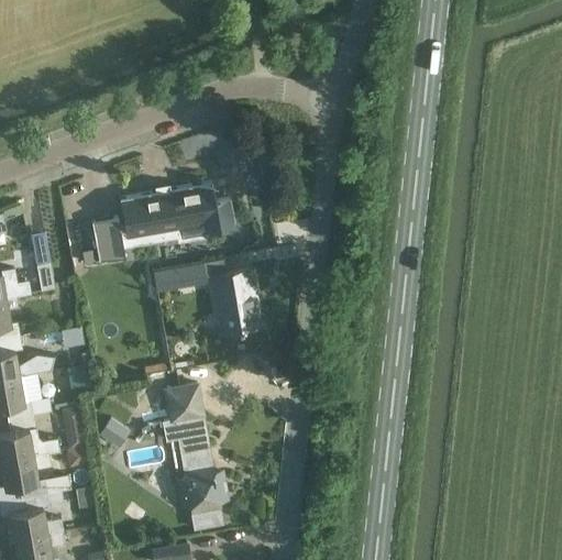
[(99,262),(125,257),(124,249),(166,241),(166,235),(178,232),(177,229),(204,224),(205,233),(221,231),(220,224),(235,222),(231,199),(216,202),(212,184),(171,190),(169,185),(155,187),(156,193),(120,199),(123,219),(119,220),(118,218),(91,223),(99,262)]
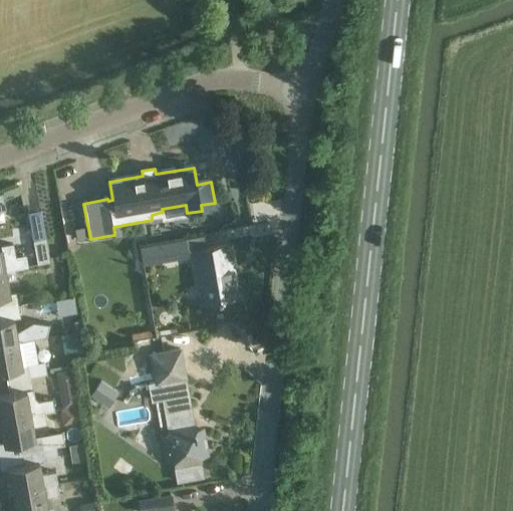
[(46,239),(33,242),(38,267),(51,264),(47,241),(46,241),(46,239)]
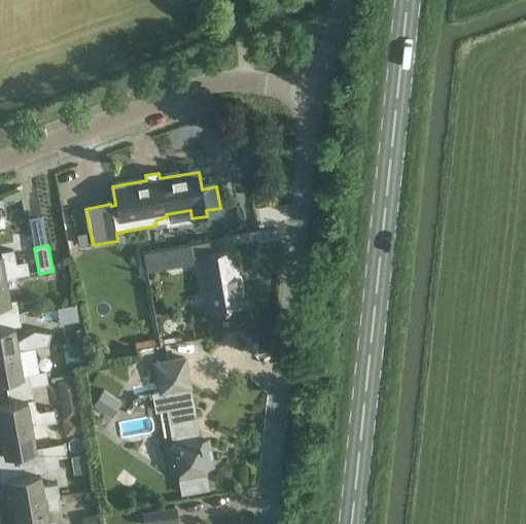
[(190,246),(144,254),(147,274),(194,266),(190,246)]
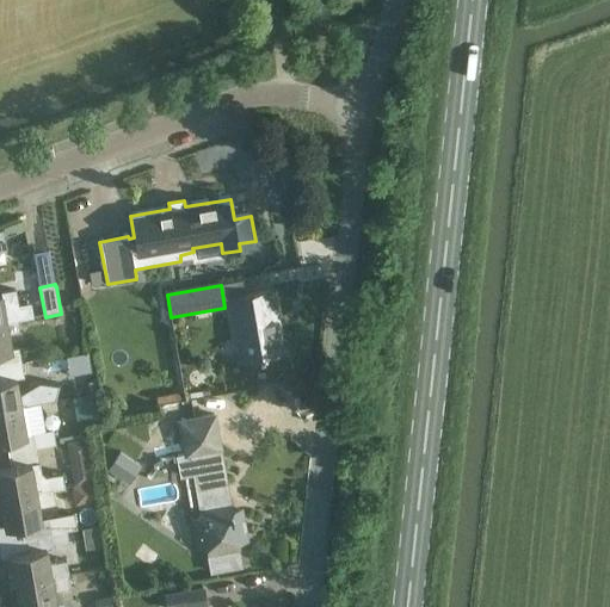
[(226,361),(226,365),(282,355),(276,324),(279,324),(273,292),(229,301),(239,359),(226,361)]
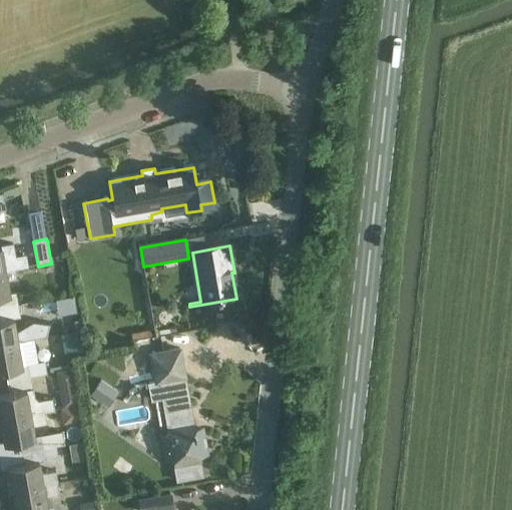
[(0,248),(0,273),(15,271),(13,261),(4,263),(2,248),(0,248)]
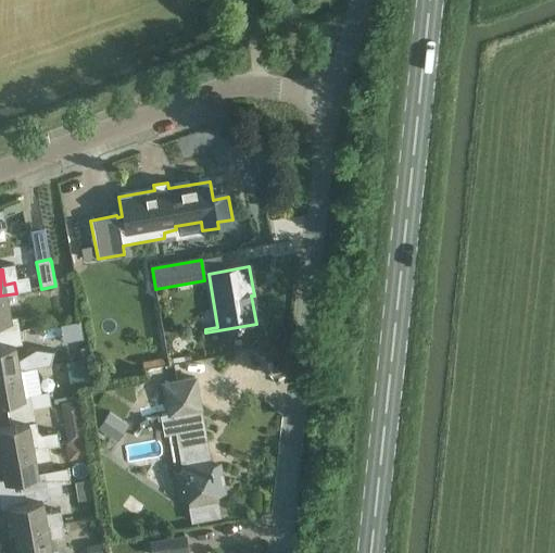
[(9,306),(17,304),(16,293),(0,296),(0,336),(20,332),(22,332),(20,319),(11,321),(9,306)]
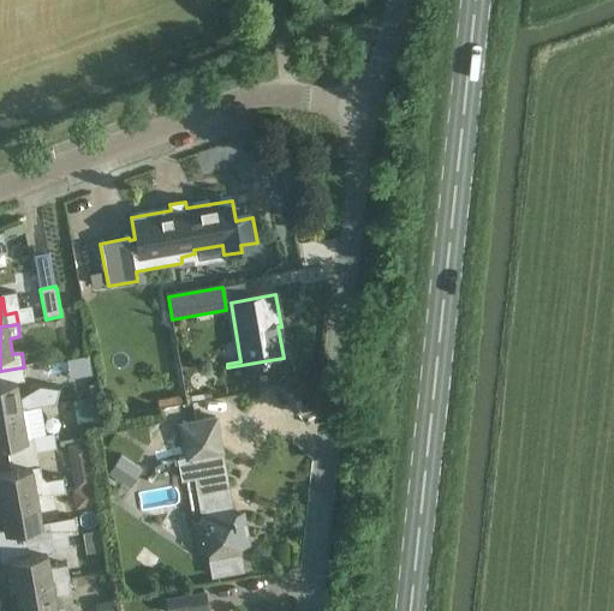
[(0,415),(23,412),(57,406),(60,389),(41,384),(21,399),(17,383),(27,382),(24,367),(22,367),(0,371),(0,415)]
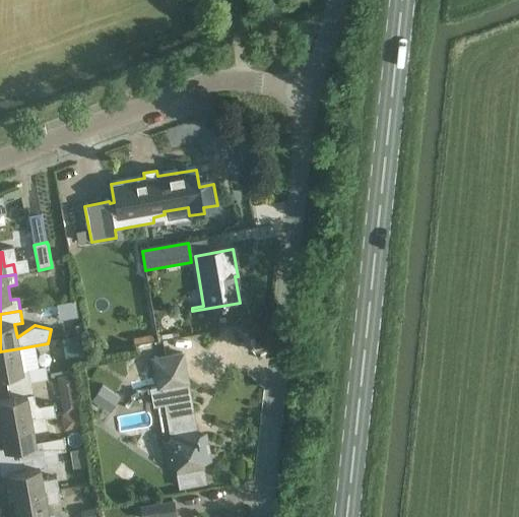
[(82,336),(62,340),(66,360),(85,357),(82,336)]
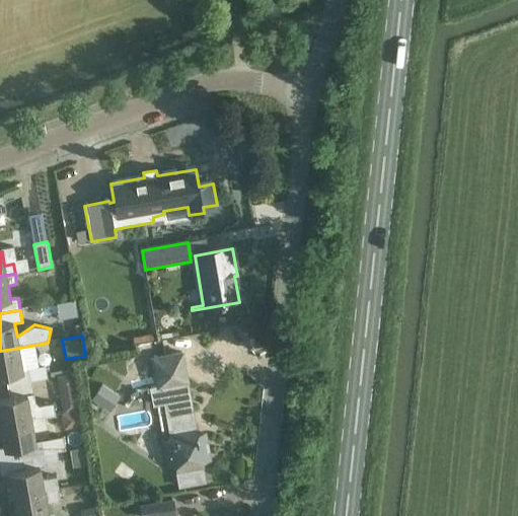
[(7,387),(31,383),(47,380),(46,368),(23,371),(19,348),(0,351),(0,375),(5,375),(7,387)]
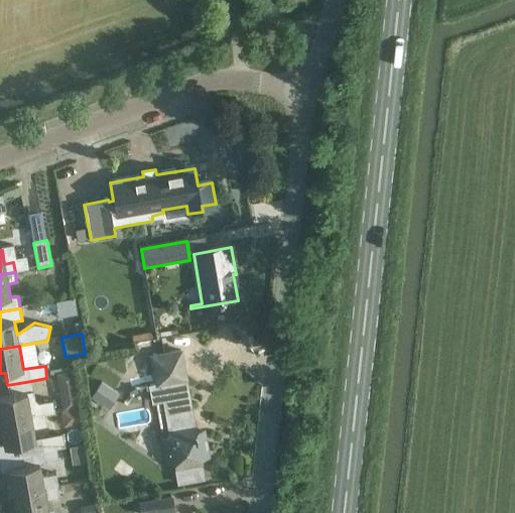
[(175,465),(179,486),(205,481),(201,461),(210,459),(205,433),(196,435),(181,353),(152,358),(157,387),(150,388),(153,405),(163,403),(168,438),(161,440),(165,467),(175,465)]
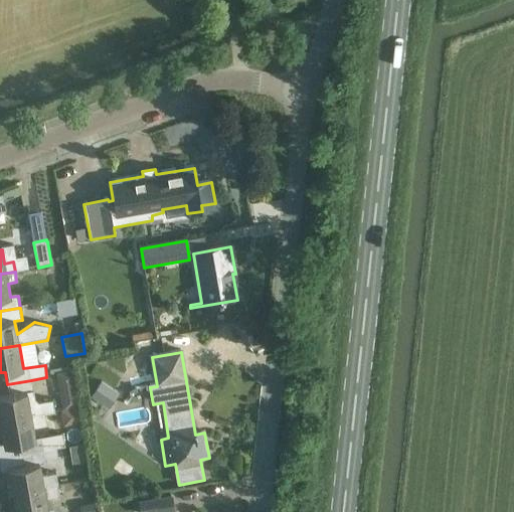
[(70,373),(57,375),(63,411),(76,409),(70,373)]
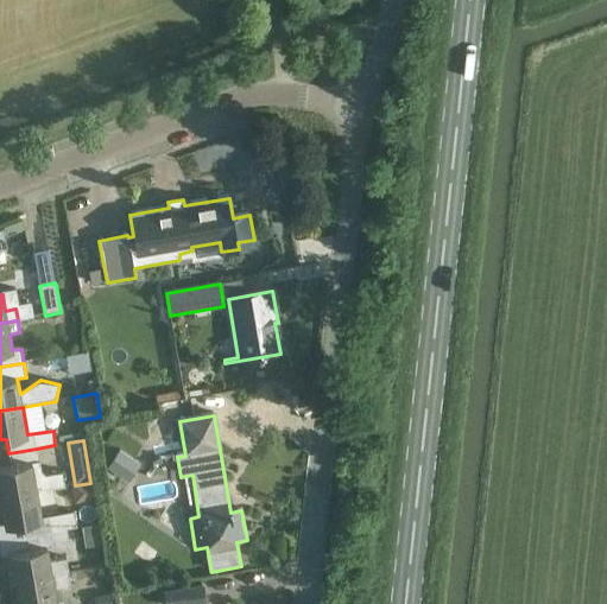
[(0,469),(0,496),(0,498),(54,489),(64,488),(63,475),(46,477),(42,474),(37,449),(8,453),(11,468),(0,469)]
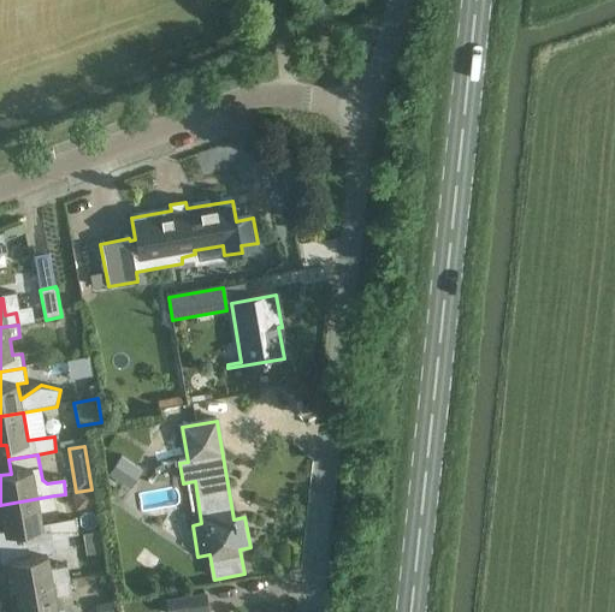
[(119,482),(130,464),(120,457),(108,475),(119,482)]
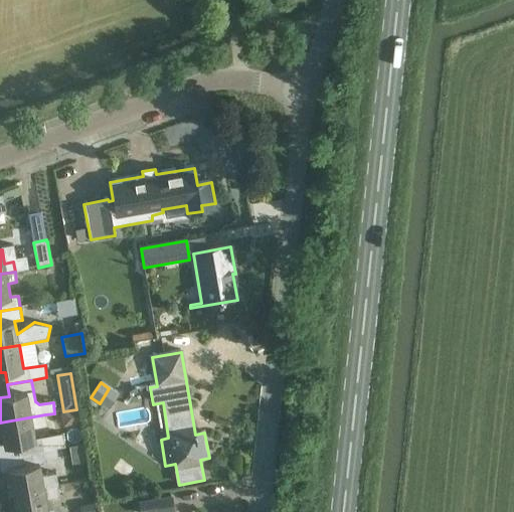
[(0,459),(57,450),(65,448),(63,435),(35,441),(33,429),(46,427),(45,414),(0,422),(4,446),(0,446),(0,459)]
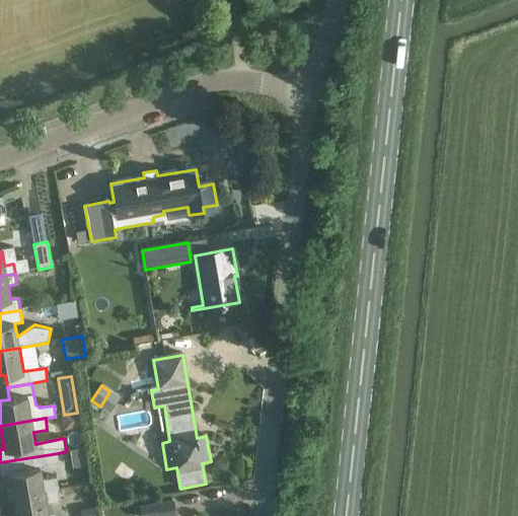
[(9,473),(13,498),(59,490),(57,478),(43,482),(41,469),(47,465),(59,464),(58,453),(0,462),(0,470),(1,475),(9,473)]
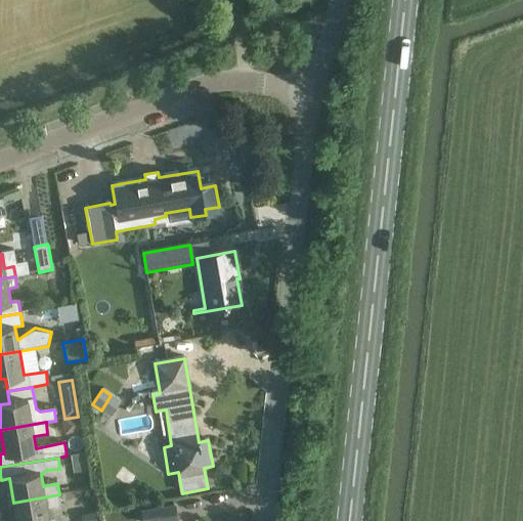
[(55,520),(55,519),(49,520),(47,508),(61,506),(59,494),(13,503),(16,520),(55,520)]
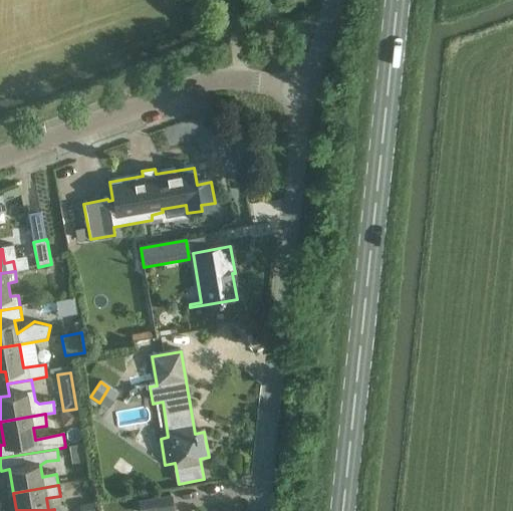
[(174,510),(171,494),(140,500),(142,510),(174,510)]
